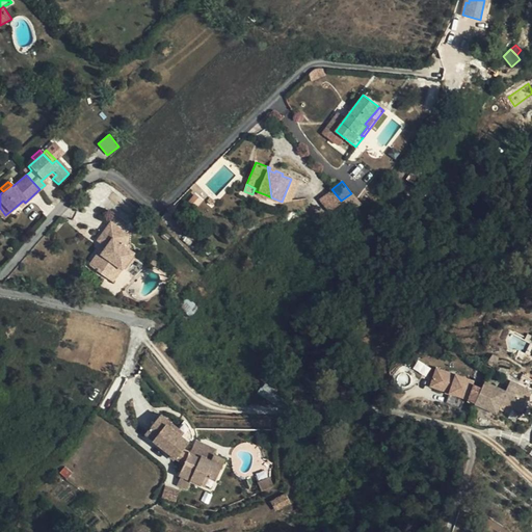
[(326,192),(336,204),(341,201),(331,189),(330,190),(326,192)]
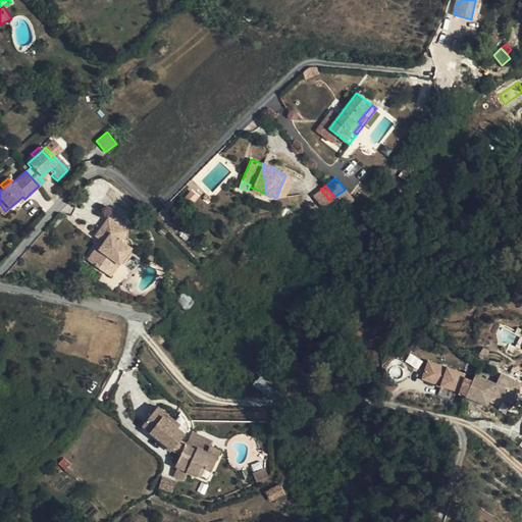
[(249,187),(248,191),(260,196),(262,192),(249,187)]
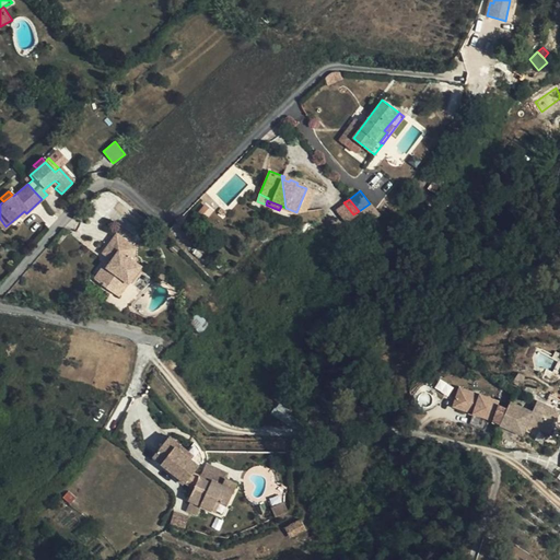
[(336,207),(337,208),(346,218),(353,214),(343,202),(336,207)]
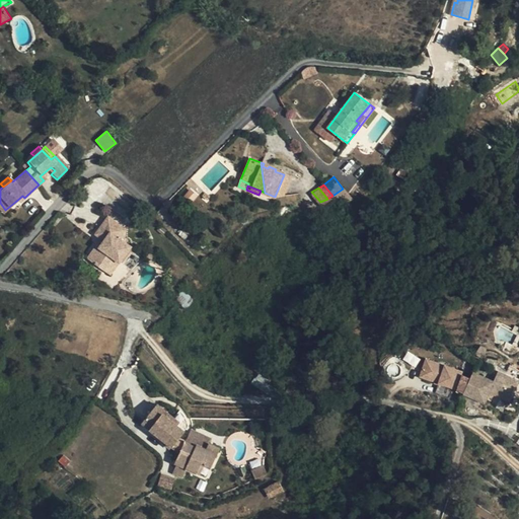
[(347,193),(343,189),(332,196),(337,201),(347,193)]
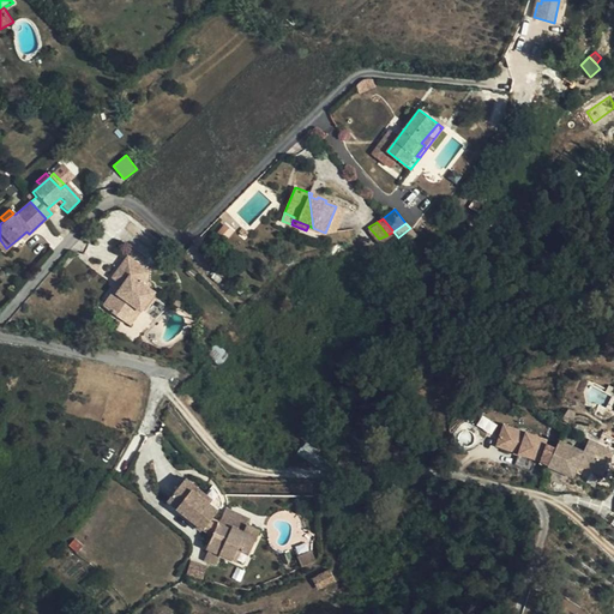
[(20,241),(29,234),(26,232),(18,239),(20,241)]
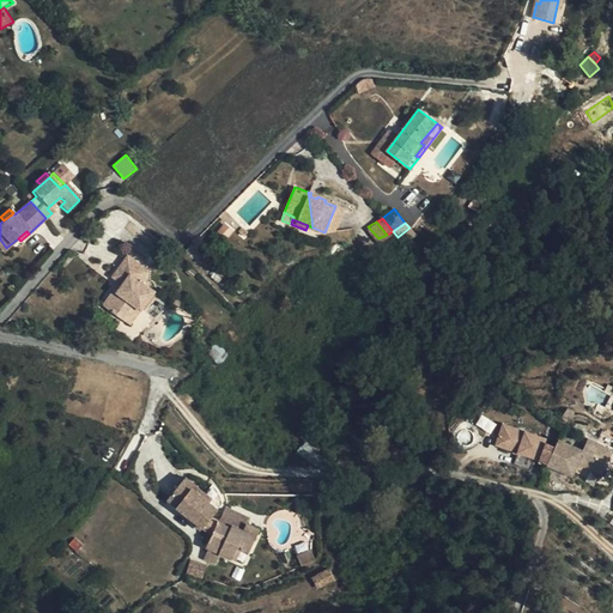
[(131,255),(125,263),(128,267),(134,258),(131,255)]
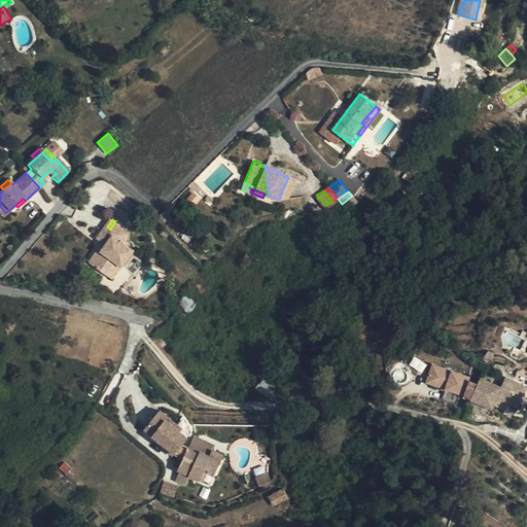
[(131,233),(115,221),(110,230),(107,226),(95,241),(105,248),(100,254),(98,253),(90,262),(105,275),(116,262),(123,268),(136,251),(123,242),(131,233)]
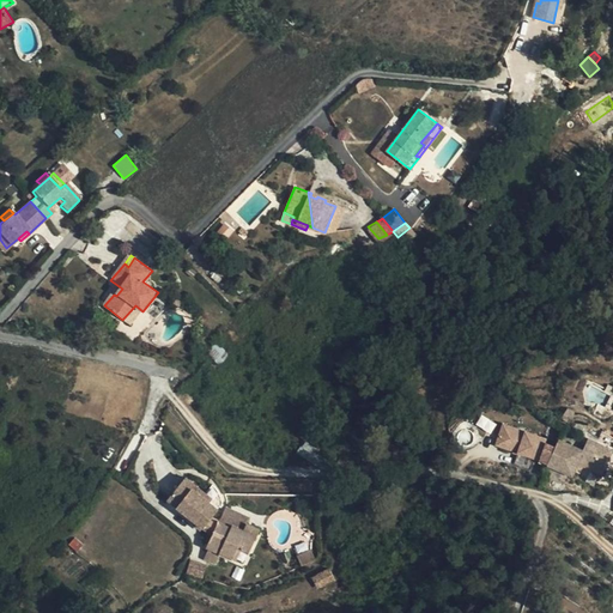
[(236,279),(231,283),(238,293),(243,289),(236,279)]
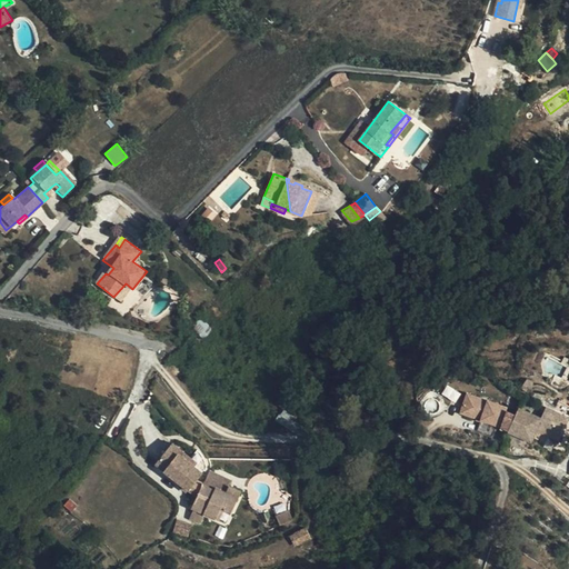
[(125,299),(132,289),(126,283),(113,297),(120,302),(125,299)]
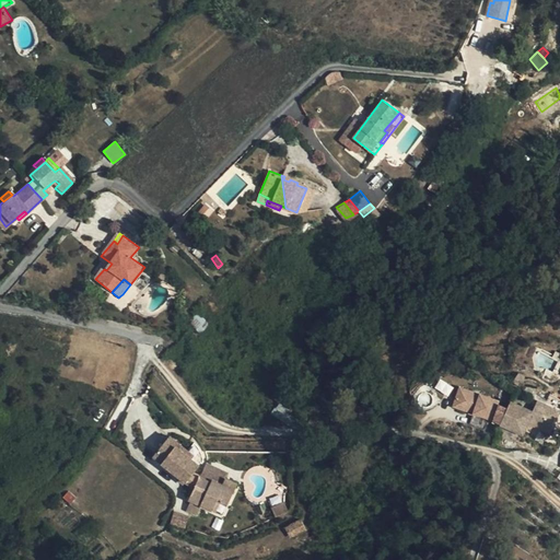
[(476,405),(471,411),(482,416),(478,426),(494,432),(498,422),(503,424),(511,405),(473,388),(467,399),(476,405)]
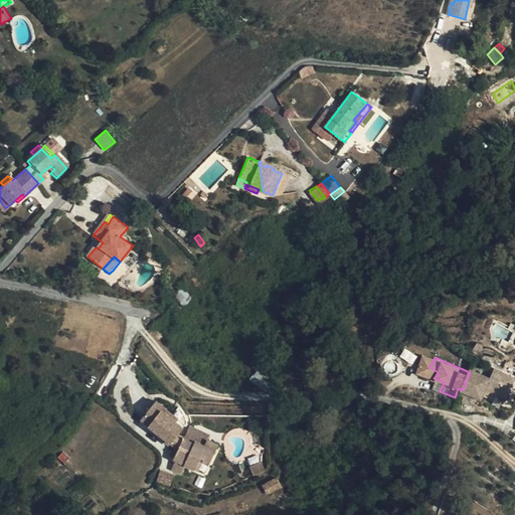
[(426,374),(434,378),(438,372),(430,367),(426,374)]
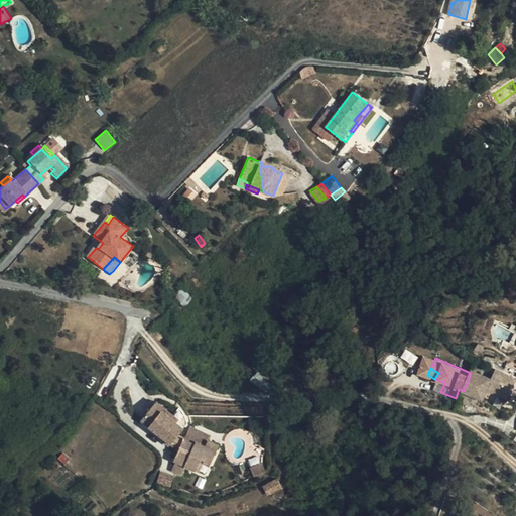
[(494,406),(497,400),(501,390),(508,394),(506,398),(515,402),(515,377),(509,374),(504,384),(483,375),(474,397),(494,406)]
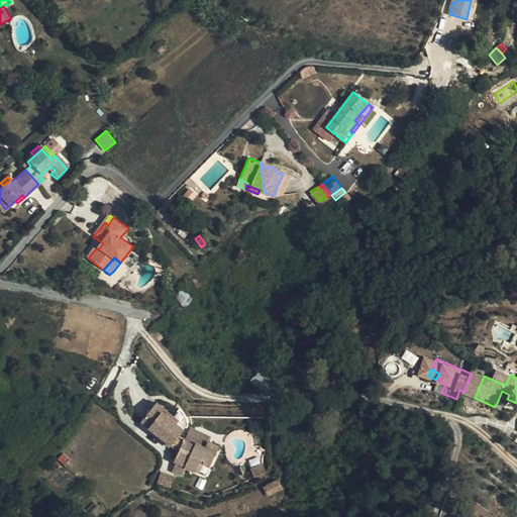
[(505,405),(507,399),(509,395),(502,391),(498,401),(505,405)]
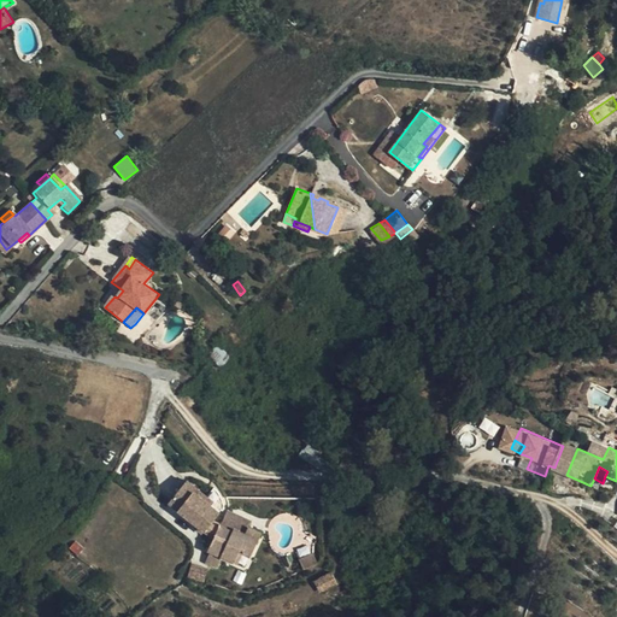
[(187,480),(170,503),(216,539),(210,550),(233,562),(239,551),(251,556),(262,534),(250,528),(252,522),(228,511),(222,524),(213,521),(221,512),(210,504),(212,500),(187,480)]
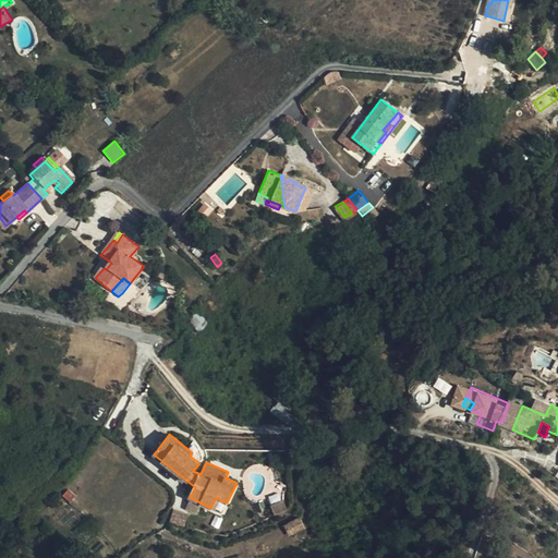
[(282,501),(271,505),(274,511),(284,508),(282,501)]
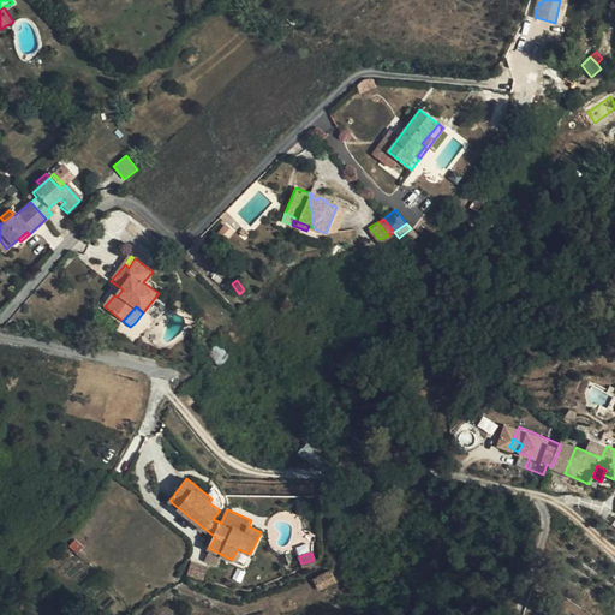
[(191,562),(187,575),(202,580),(207,567),(191,562)]
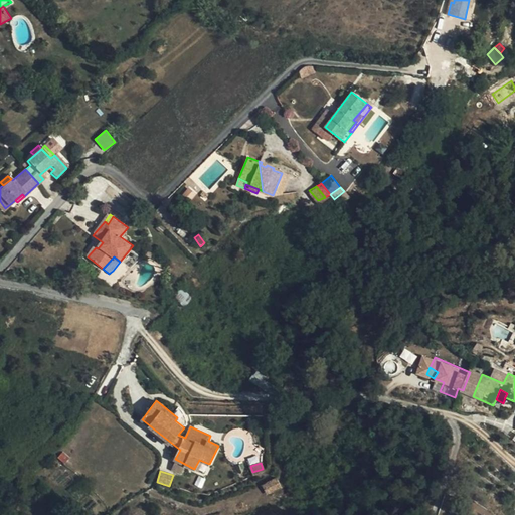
[(281,488),(278,478),(266,482),(269,492),(281,488)]
